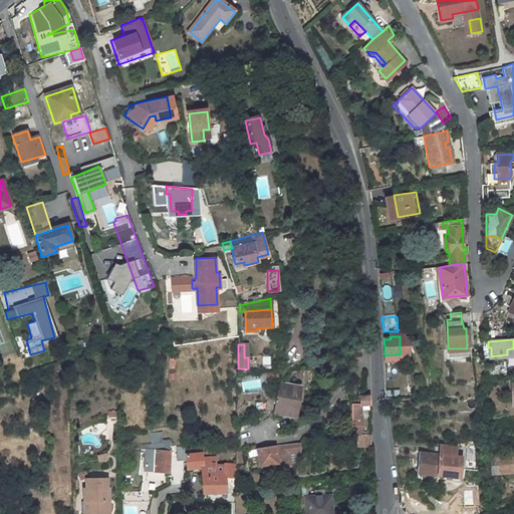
[(369,355),(369,345),(346,349),(347,358),(369,355)]
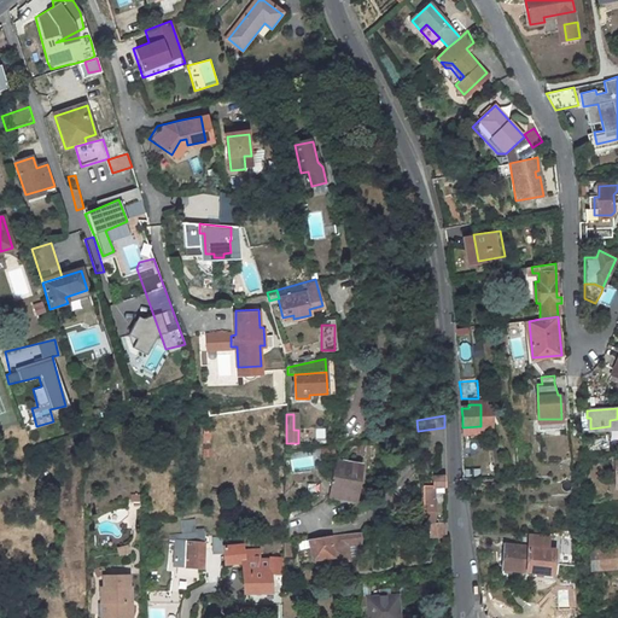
[(314,441),(322,442),(324,429),(315,427),(314,441)]
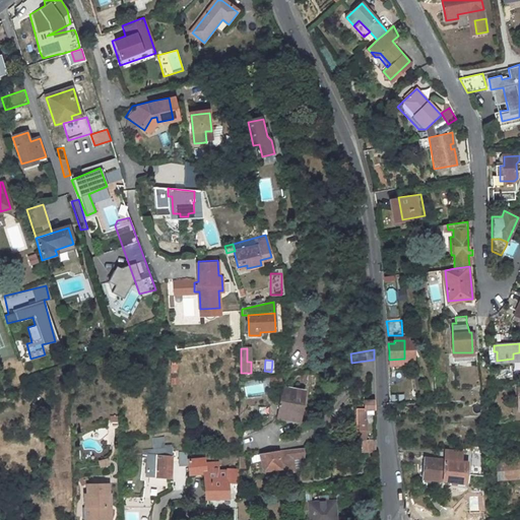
[(244,395),(262,393),(261,384),(244,385),(244,395)]
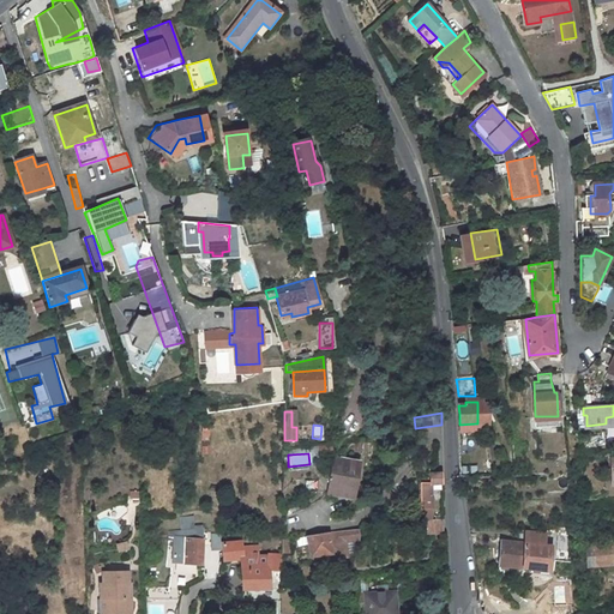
[(356,462),(332,458),(329,489),(351,493),(356,462)]
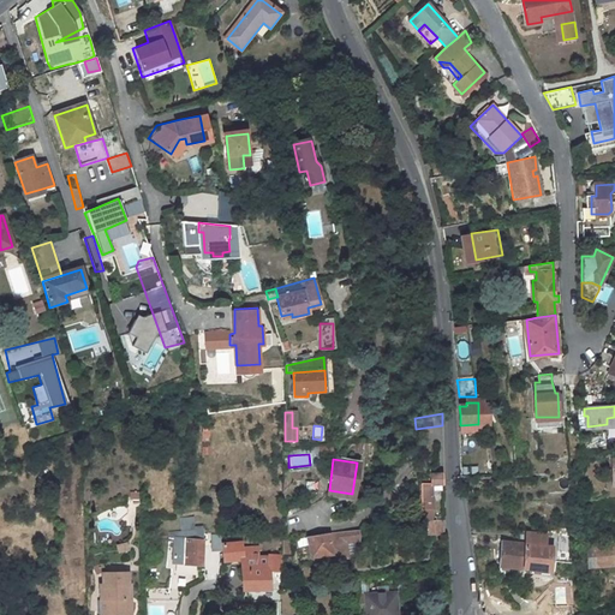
[(423,484),(423,513),(423,521),(427,521),(433,520),(433,513),(433,491),(443,491),(443,484),(443,473),(433,473),(433,483),(423,484)]
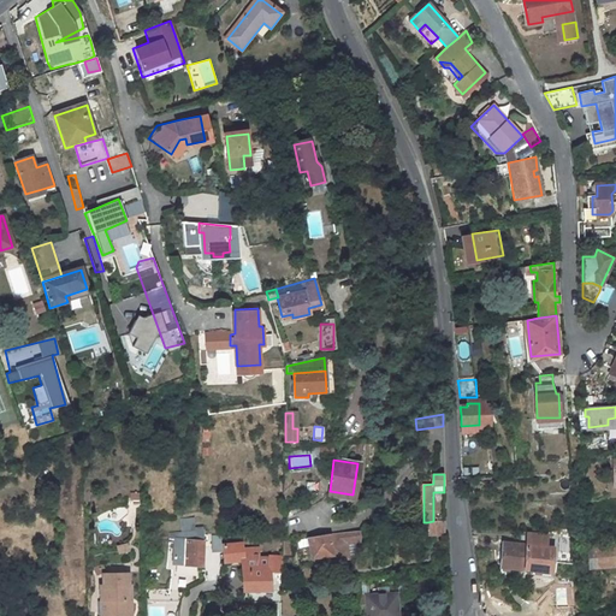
[(130,499),(130,510),(140,510),(140,499),(130,499)]
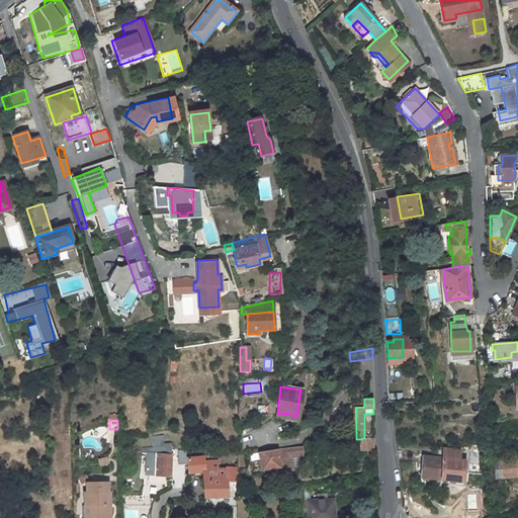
[(142,453),(147,452),(145,473),(169,475),(170,446),(163,447),(163,436),(153,437),(152,447),(142,448),(142,453)]
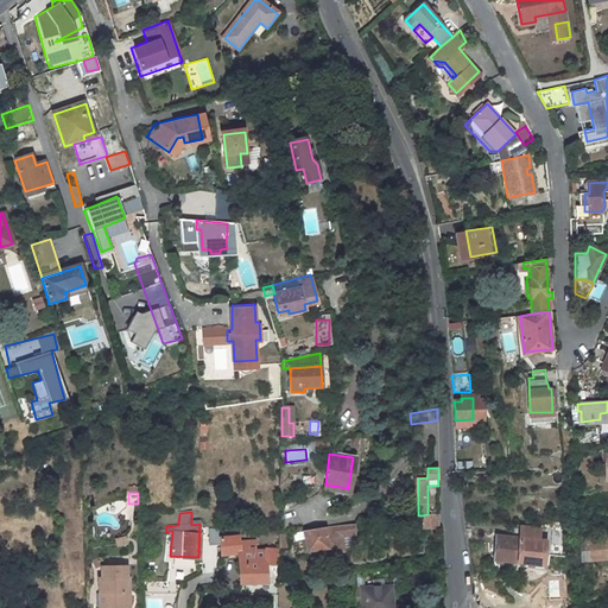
[(422,530),(439,527),(438,513),(428,514),(422,515),(422,530)]
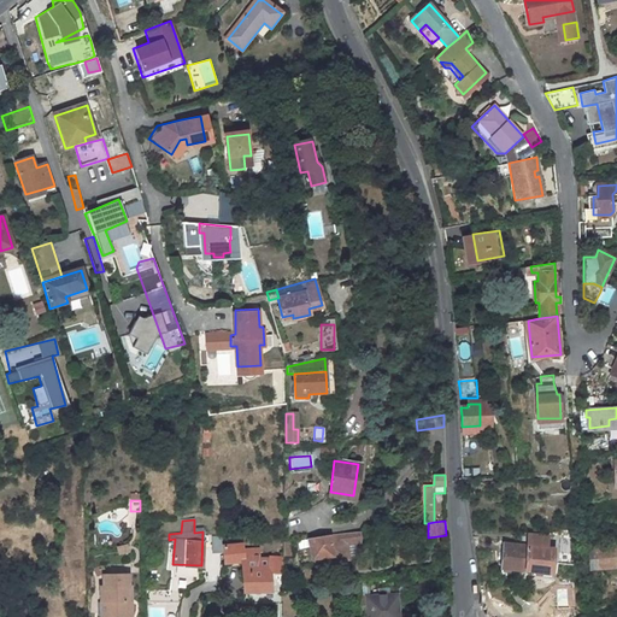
[(346,554),(345,542),(359,541),(358,532),(341,534),(335,535),(330,535),(309,539),(311,559),(324,558),(324,563),(344,560),(342,554),(346,554)]
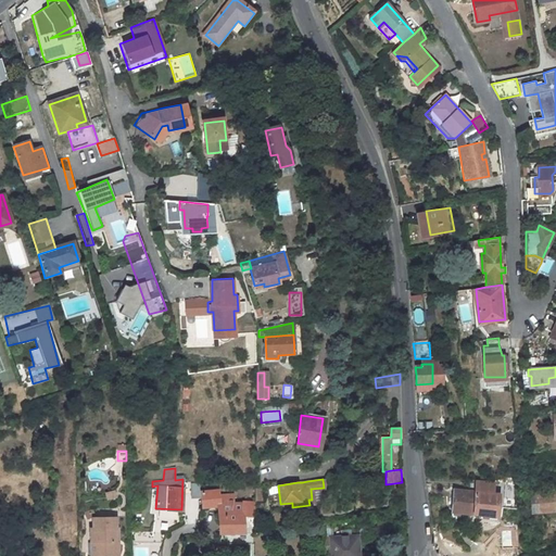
[(191,484),(191,498),(201,498),(200,492),(200,484),(191,484)]
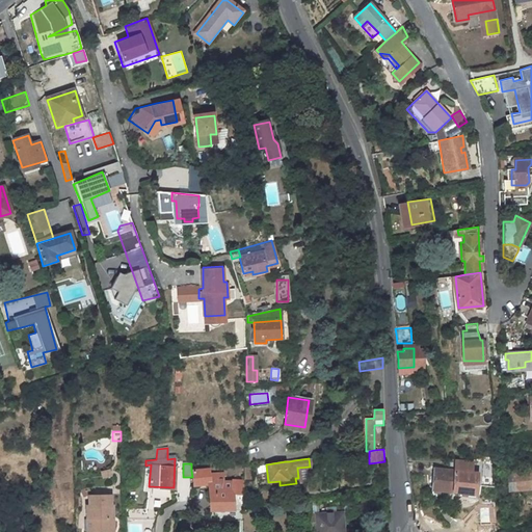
[(430,488),(451,490),(474,494),(477,474),(470,473),(471,464),(461,463),(460,472),(454,472),(432,469),(430,488)]
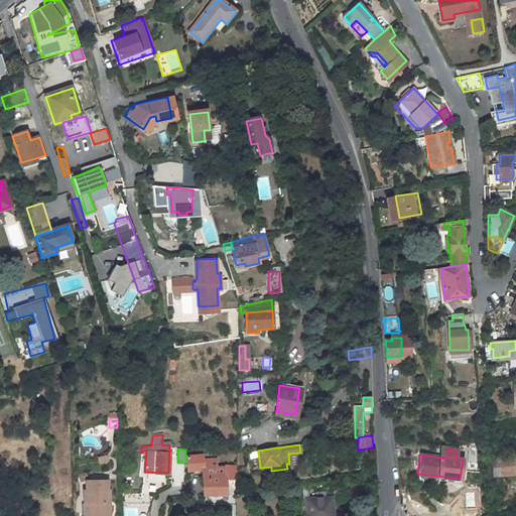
[(515,455),(499,456),(500,475),(515,474),(515,455)]
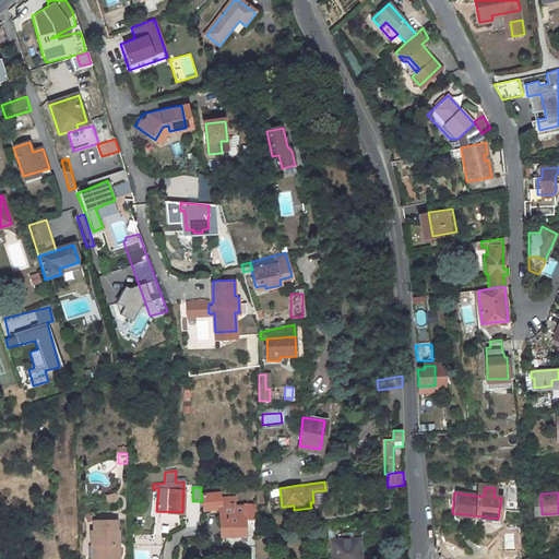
[(221,536),(245,536),(244,520),(242,519),(235,519),(234,507),(221,507),(219,499),(218,499),(218,495),(207,495),(201,495),(202,501),(202,509),(207,509),(218,509),(221,536)]
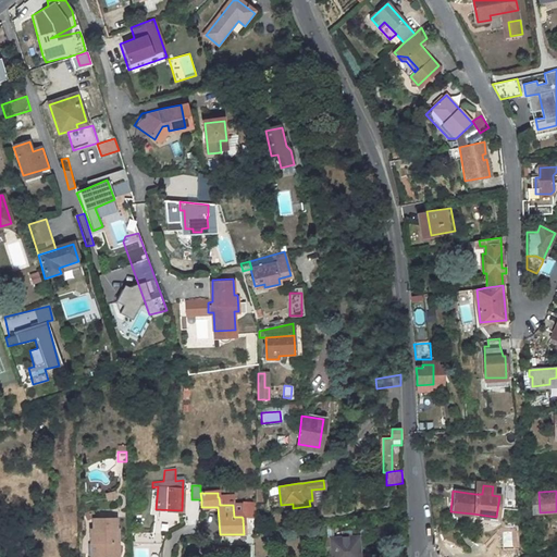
[(255,504),(243,504),(242,517),(243,518),(254,518),(255,504)]
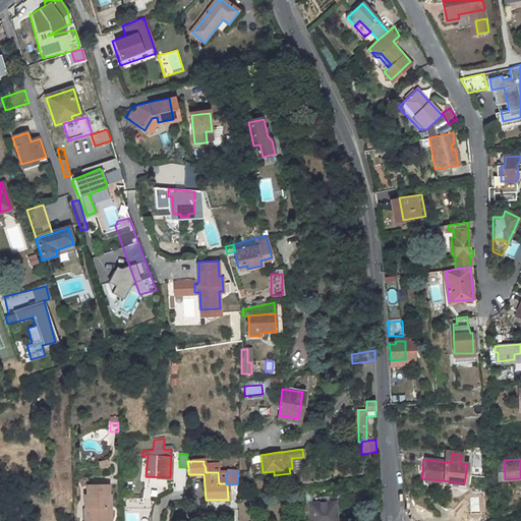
[(226,483),(227,472),(222,472),(218,472),(219,483),(226,483)]
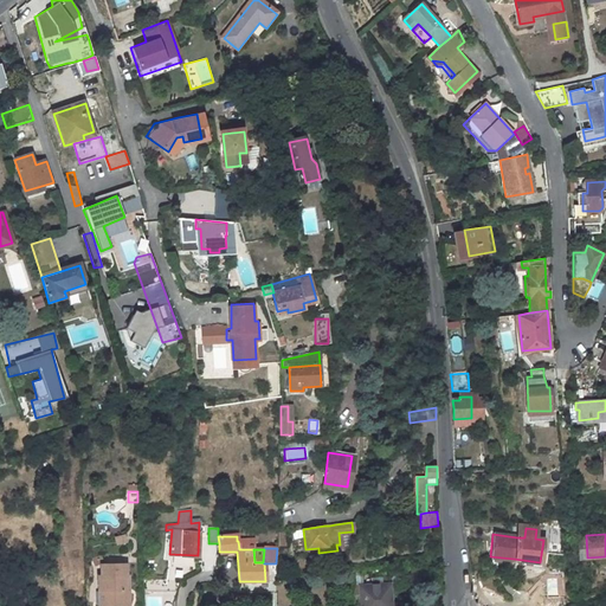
[(126,590),(126,578),(128,578),(128,566),(105,566),(104,591),(108,591),(108,605),(127,605),(128,590),(126,590)]
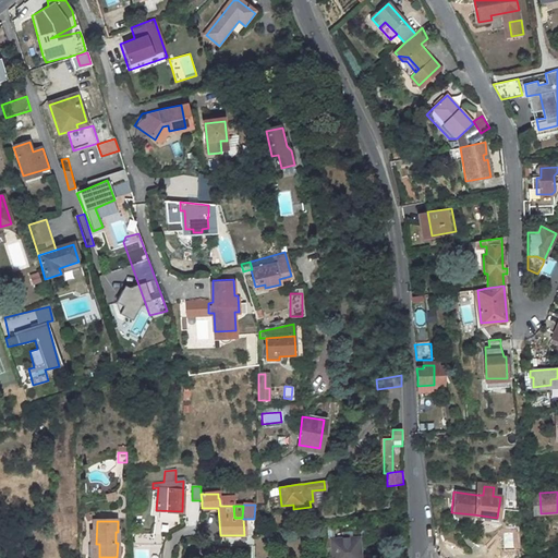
[(341,538),(331,540),(331,557),(360,557),(359,537),(351,538),(351,532),(341,532),(341,538)]
